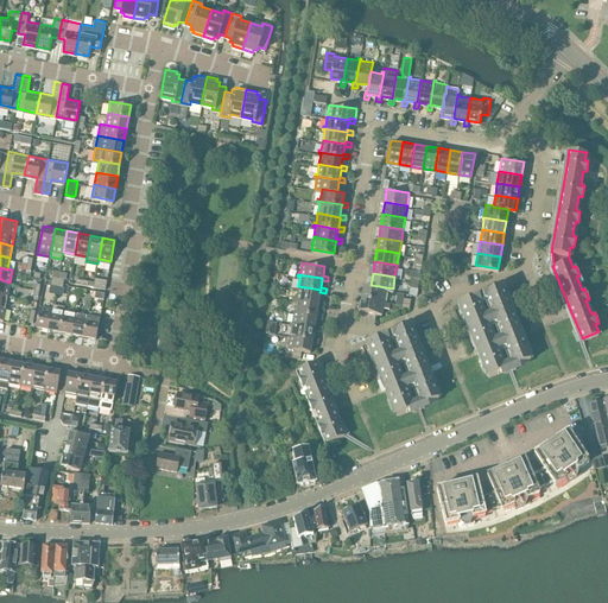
[(94,279),(93,285),(106,286),(107,278),(95,275),(94,279)]
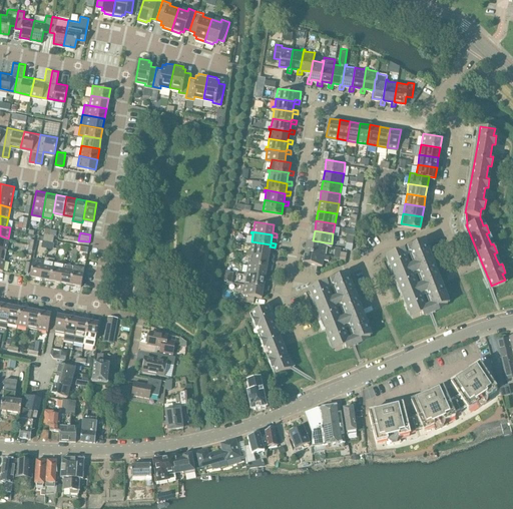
[(0,246),(6,248),(8,238),(0,235),(0,246)]
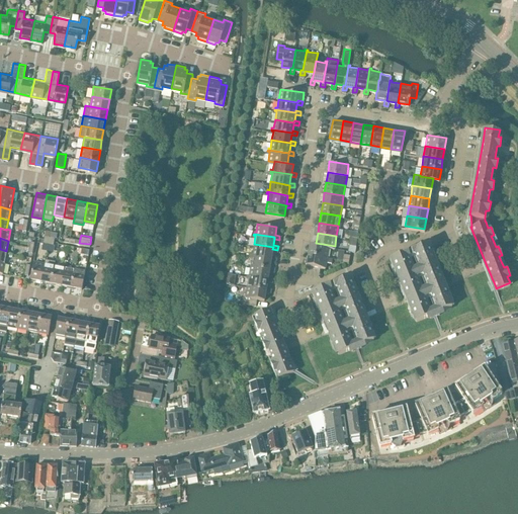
[(327,255),(329,245),(316,243),(310,242),(308,252),(327,255)]
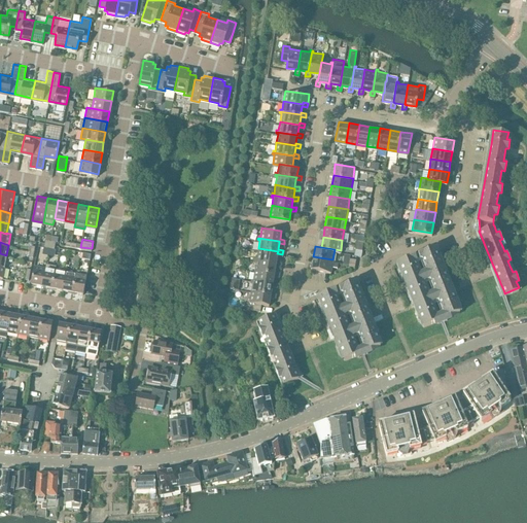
[(459,310),(434,247),(398,262),(423,324),(436,319),(437,321),(447,318),(446,315),(459,310)]
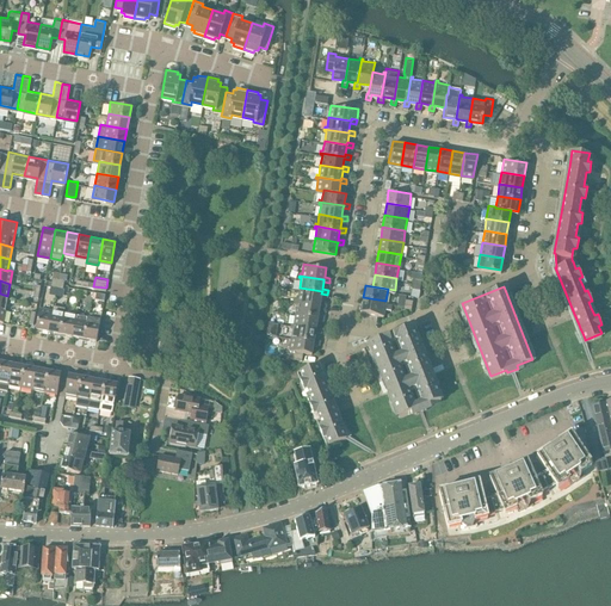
[(320,303),(320,305),(325,307),(326,302),(320,301),(321,294),(322,291),(300,288),(297,297),(295,297),(295,300),(320,303)]
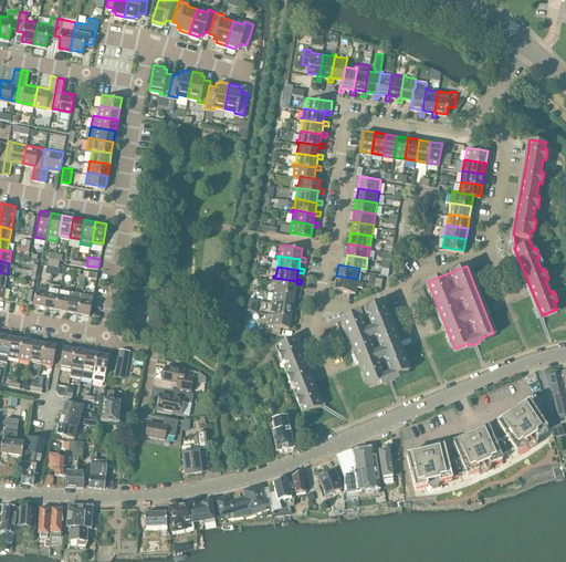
[(336,276),(335,288),(355,291),(356,284),(363,285),(364,280),(357,279),(336,276)]
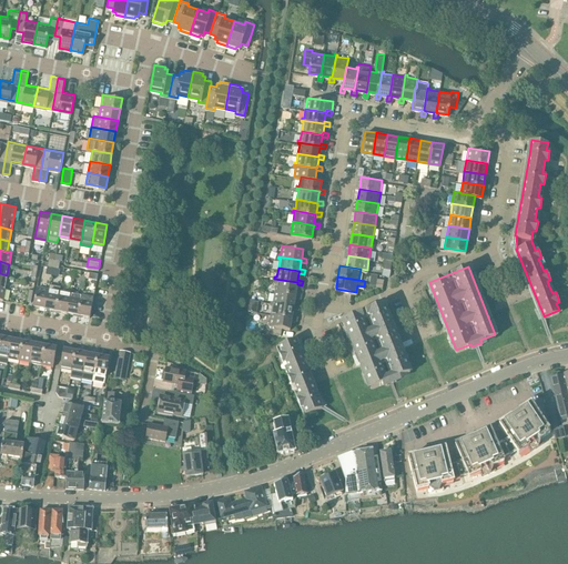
[(295,293),(295,295),(301,296),(301,292),(296,291),(297,284),(297,282),(274,279),(274,281),(276,281),(274,290),(295,293)]
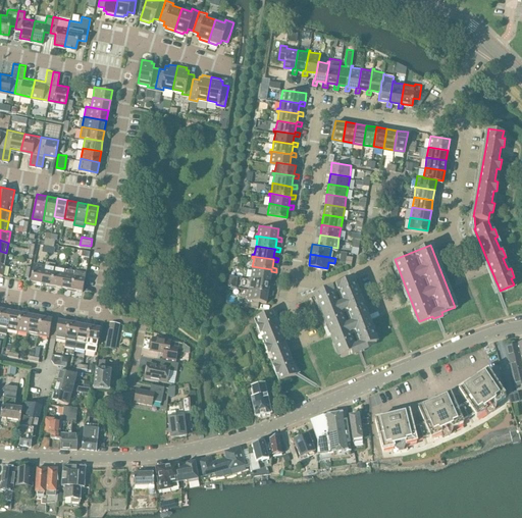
[(51,283),(55,265),(56,261),(45,259),(45,263),(41,281),(51,283)]
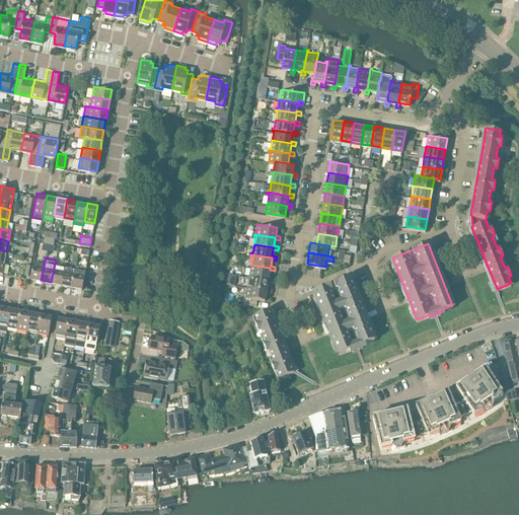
[(41,280),(45,262),(33,260),(30,278),(41,280)]
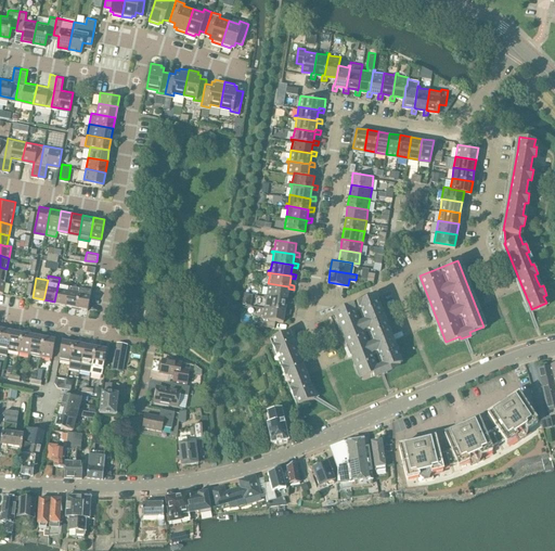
[(88,308),(91,289),(92,282),(88,281),(88,283),(80,282),(80,286),(76,306),(88,308)]
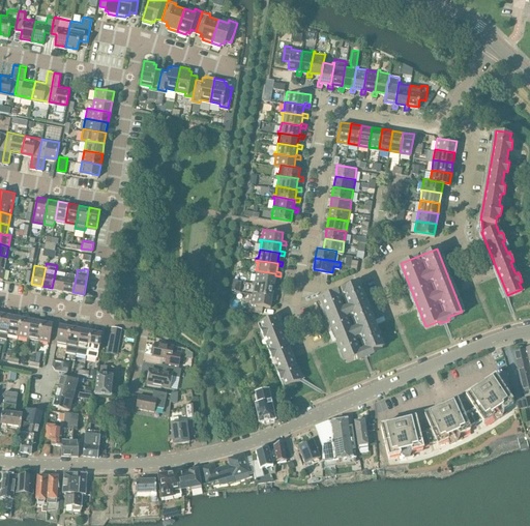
[(62,290),(66,271),(56,269),(52,288),(62,290)]
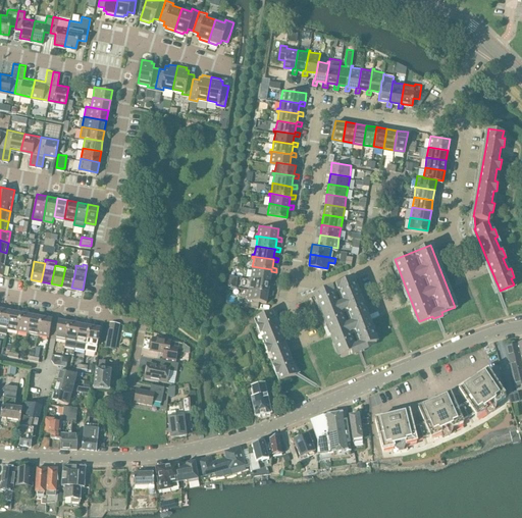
[(271,271),(271,269),(252,266),(251,275),(249,274),(249,276),(270,279),(269,281),(274,282),(275,278),(270,277),(271,271)]
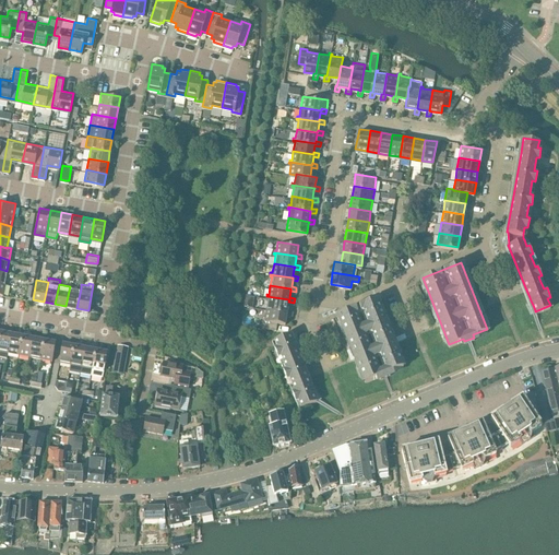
[(70,286),(66,306),(76,308),(81,288),(70,286)]
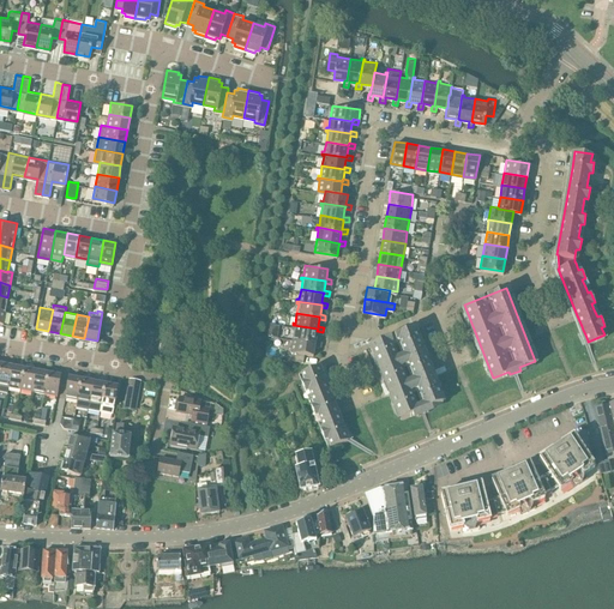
[(294,327),(293,337),(315,341),(315,343),(320,344),(321,339),(315,338),(317,331),(318,329),(293,325),(293,327),(294,327)]
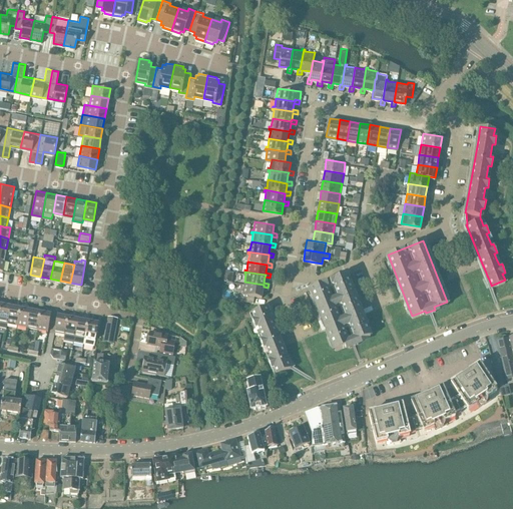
[(370,335),(346,274),(311,288),(335,349),(348,344),(349,346),(358,342),(357,340),(370,335)]
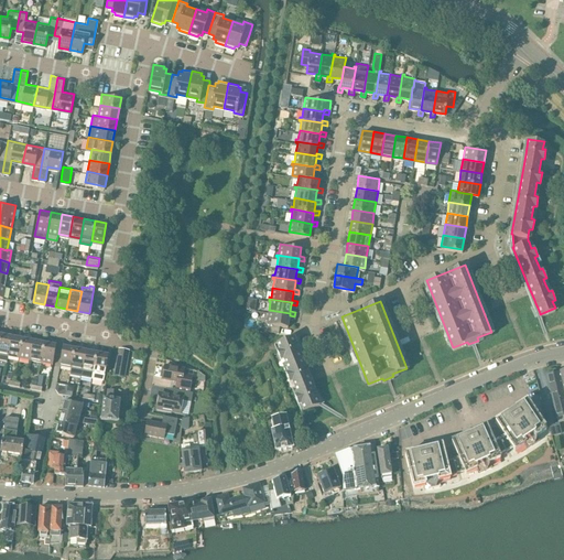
[(290,313),(269,310),(267,321),(264,321),(263,327),(279,331),(280,324),(288,325),(290,315),(290,313)]
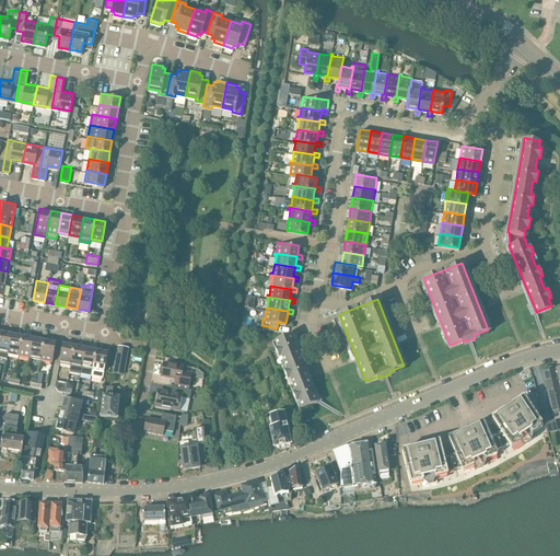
[(0,331),(0,355),(7,356),(8,350),(11,332),(0,329),(0,331)]
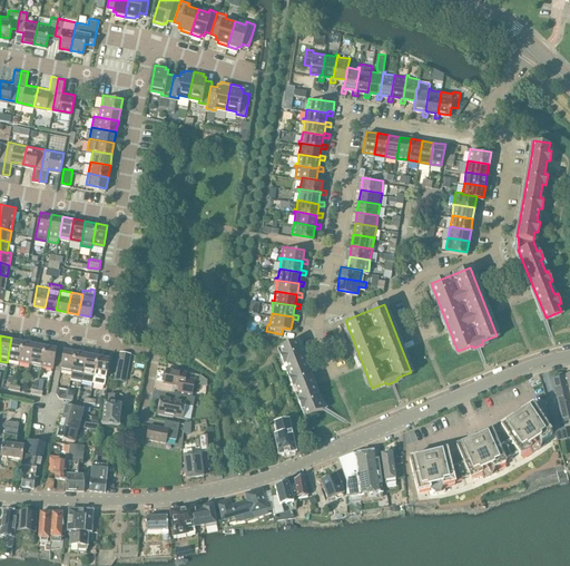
[(19,359),(22,340),(11,338),(8,357),(19,359)]
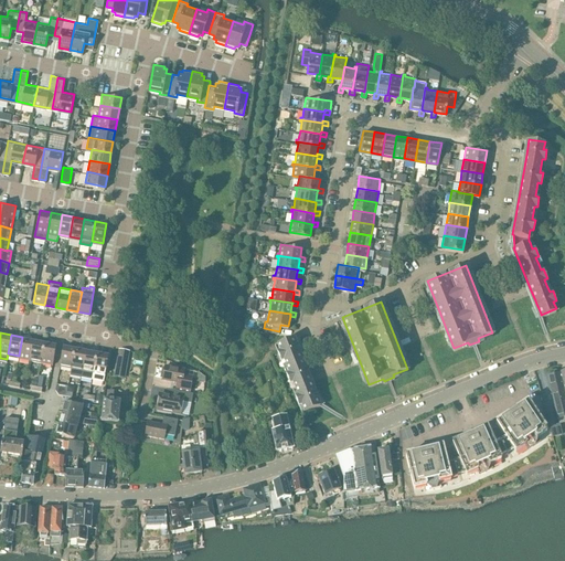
[(30,358),(33,339),(22,337),(19,356),(30,358)]
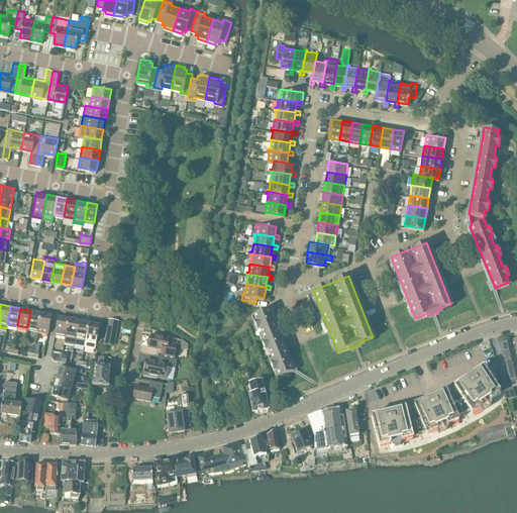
[(293,370),(268,308),(253,313),(279,375),(293,370)]
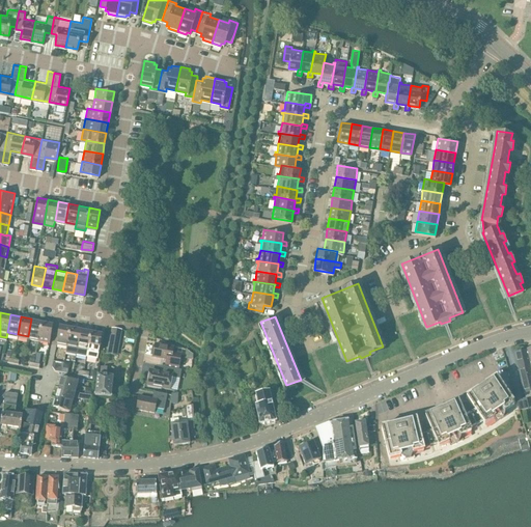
[(38,338),(42,320),(31,319),(28,336),(38,338)]
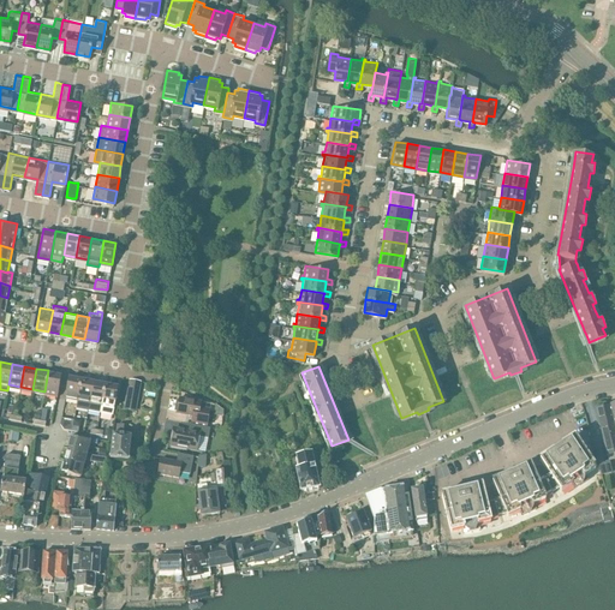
[(48,370),(45,392),(57,394),(61,372),(48,370)]
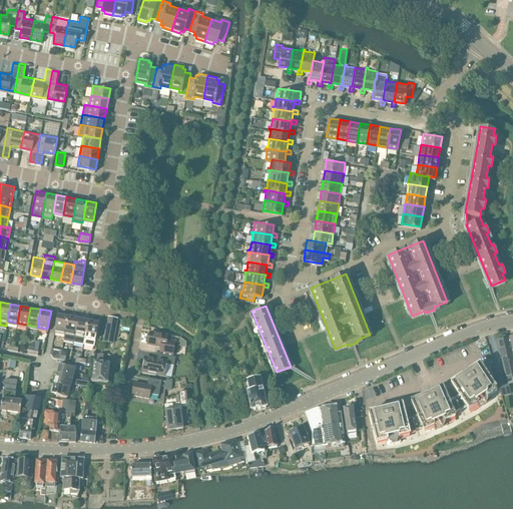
[(54,330),(64,332),(68,315),(57,313),(54,330)]
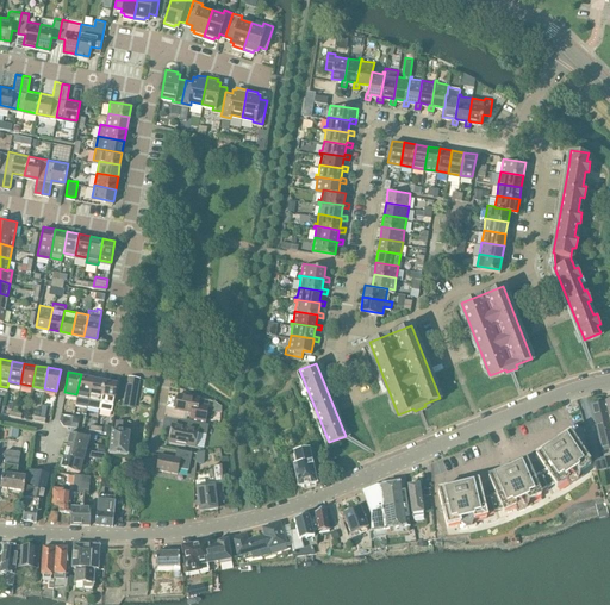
[(87,404),(93,376),(81,374),(76,394),(75,401),(87,404)]
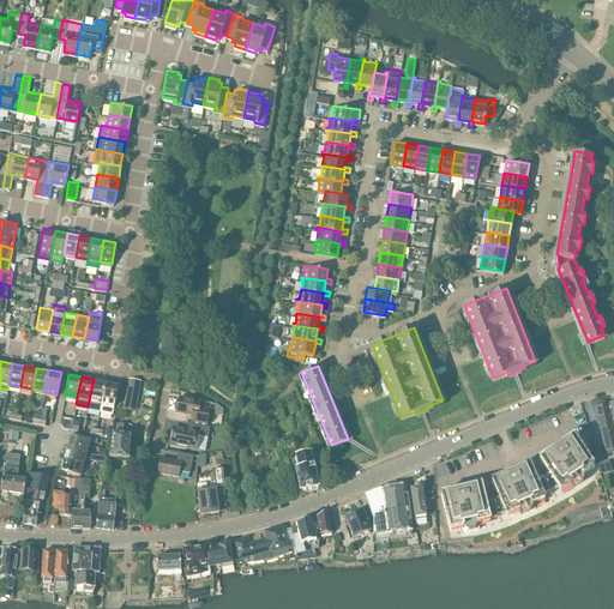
[(139,379),(131,377),(125,405),(134,406),(139,379)]
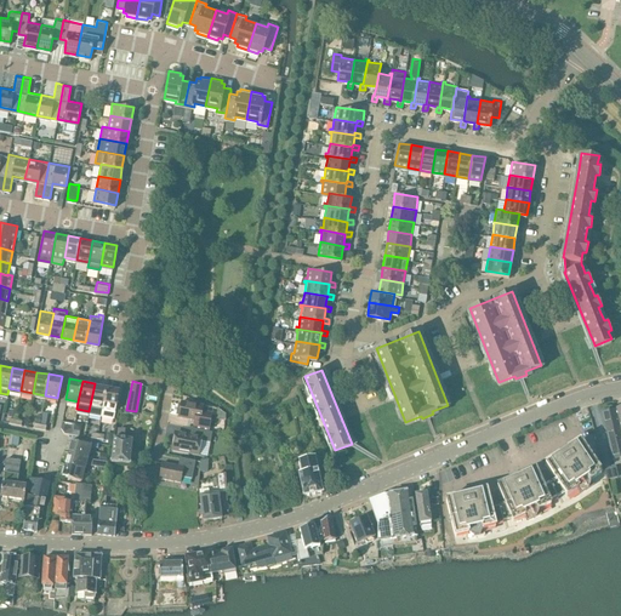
[(95,383),(89,411),(101,414),(107,385),(95,383)]
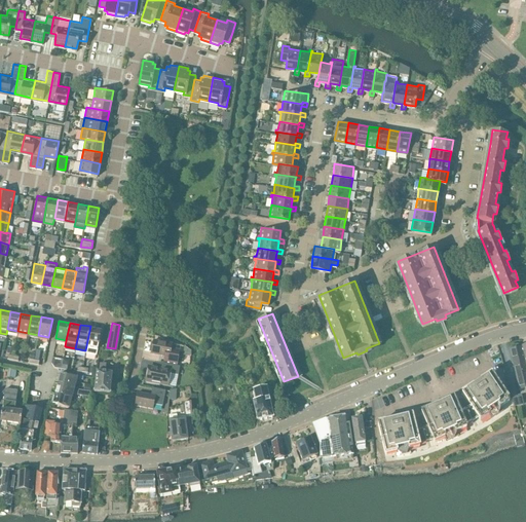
[(101,328),(90,326),(85,350),(97,352),(101,328)]
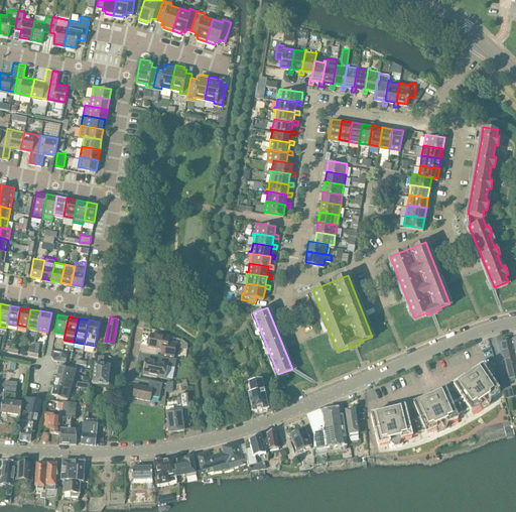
[(148,333),(147,342),(148,342),(148,344),(161,347),(160,353),(160,354),(173,356),(176,341),(168,340),(168,335),(150,332),(150,333),(148,333)]
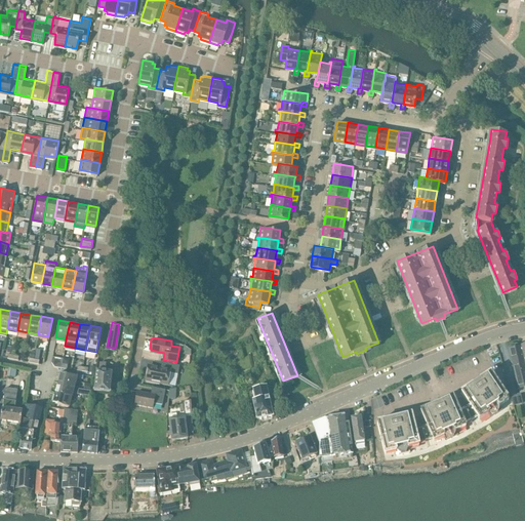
[(524,385),(524,364),(520,344),(509,346),(518,387),(524,385)]
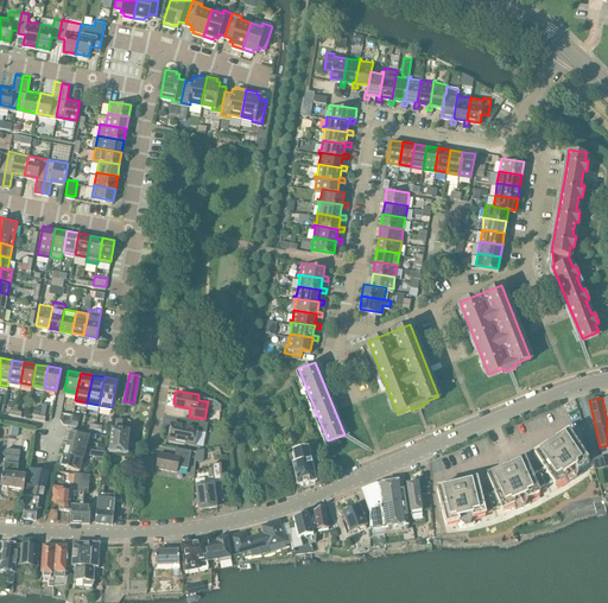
[(73,412),(61,410),(59,417),(63,421),(71,423),(71,418),(73,412)]
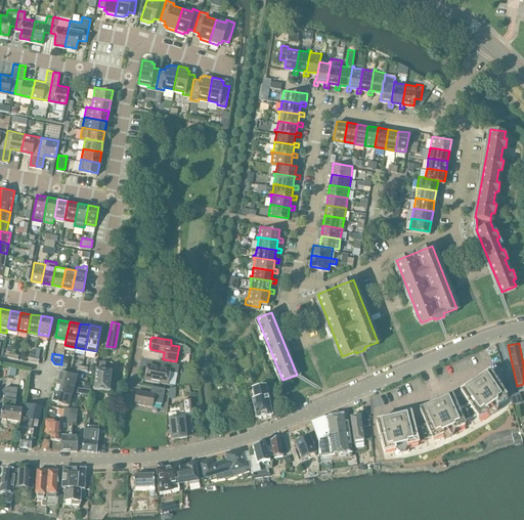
[(105,360),(100,359),(99,367),(96,367),(94,388),(110,390),(112,370),(104,369),(105,360)]
